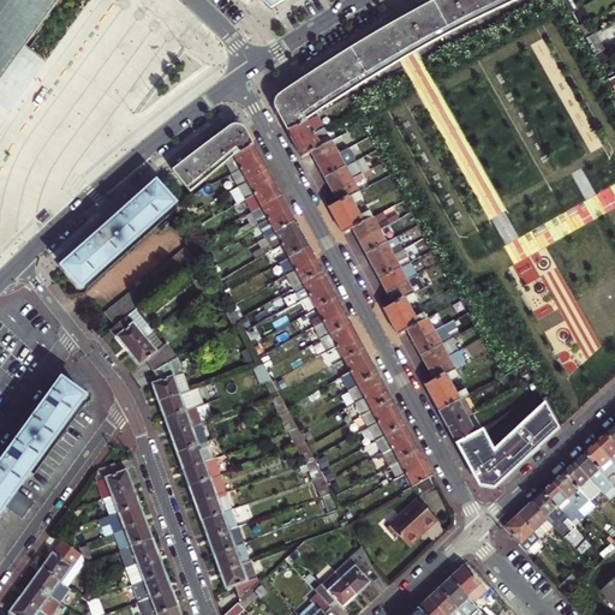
[(27,46),(28,47),(60,0),(0,0),(0,81),(15,63),(27,46)]
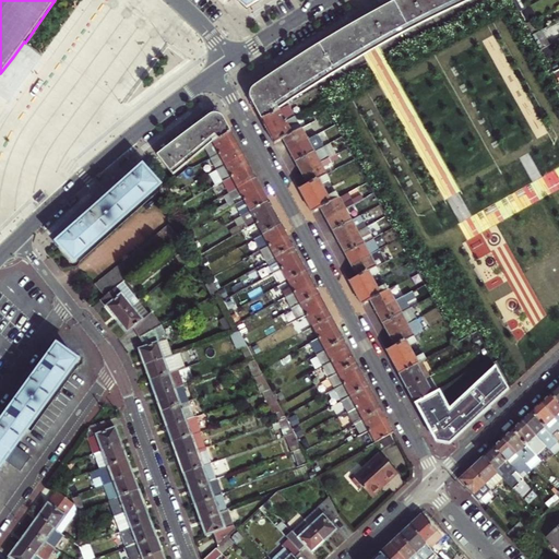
[(222,0),(226,3),(228,0),(237,0),(248,10),(259,3),(263,0),(222,0)]
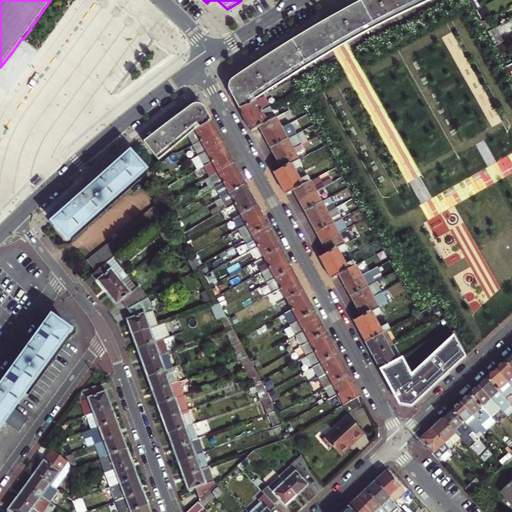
[(238,74),(228,86),(238,103),(241,108),(257,99),(256,97),(307,63),(341,44),(369,29),(427,0),(361,0),(353,5),(334,15),(327,19),(293,38),(247,68),(238,74)]
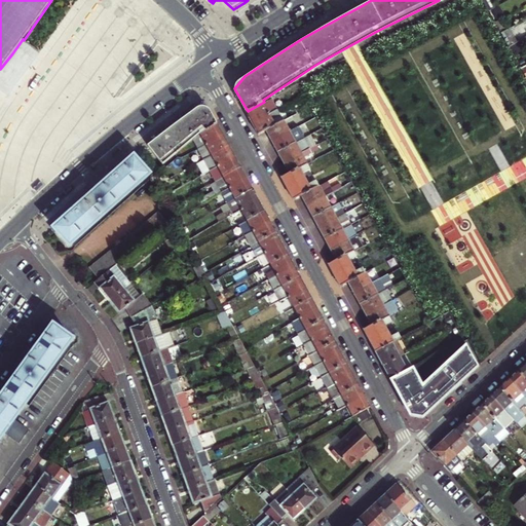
[(511,29),(502,34),(510,47),(518,42),(511,29)]
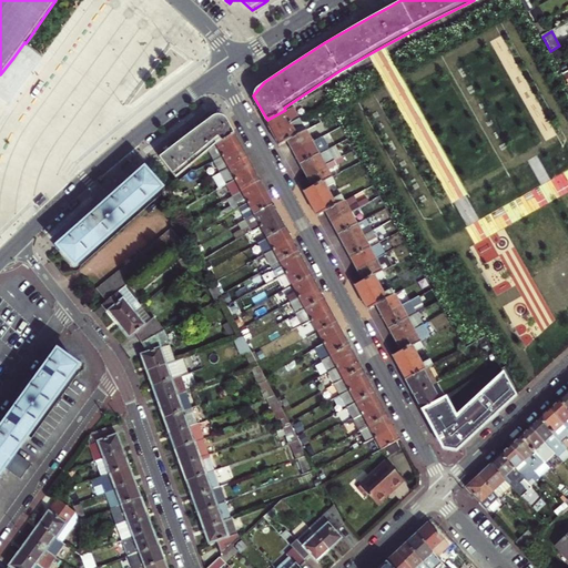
[(285,110),(267,120),(270,125),(273,131),(282,125),(283,129),(293,124),(292,122),(300,118),(294,105),(285,110)]
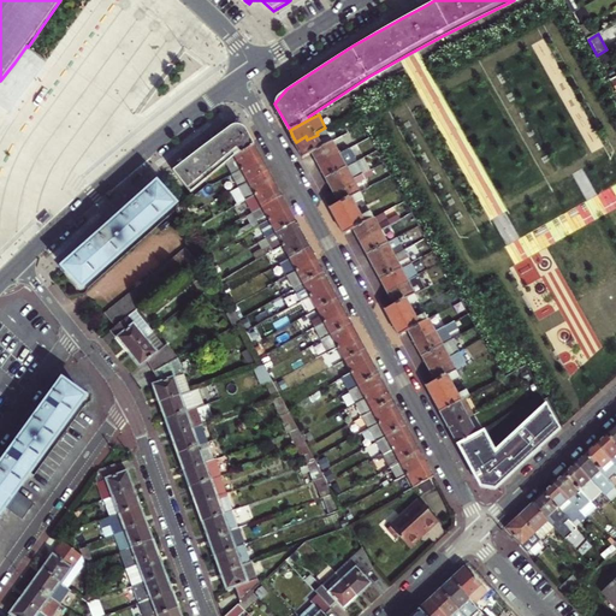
[(188,157),(177,166),(195,188),(227,163),(236,157),(256,146),(246,126),(244,125),(243,124),(242,123),(240,123),(238,122),(236,122),(235,123),(234,123),(224,128),(188,157)]
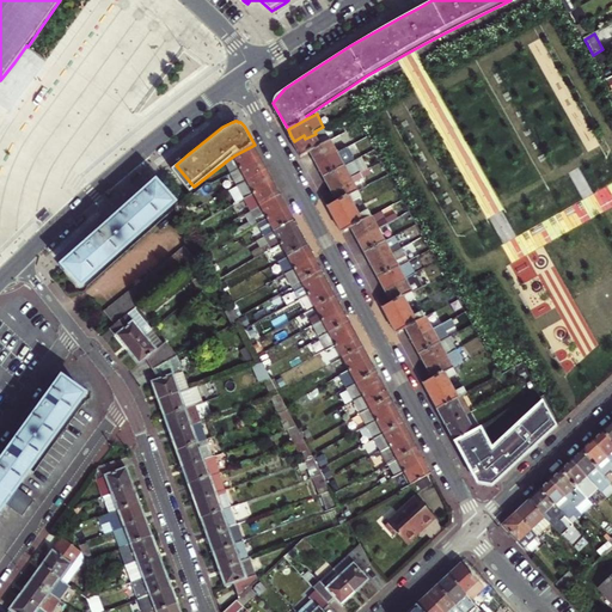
[(314,132),(316,134),(305,139),(304,135),(294,141),(299,148),(301,154),(311,151),(330,140),(323,127),(314,132)]
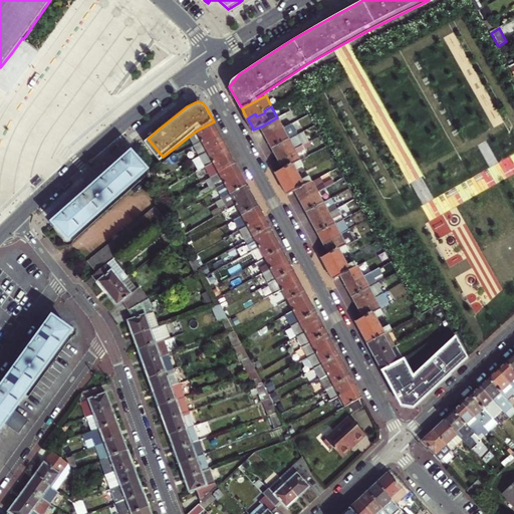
[(277,117),(261,126),(264,132),(266,137),(291,122),(285,112),(277,117)]
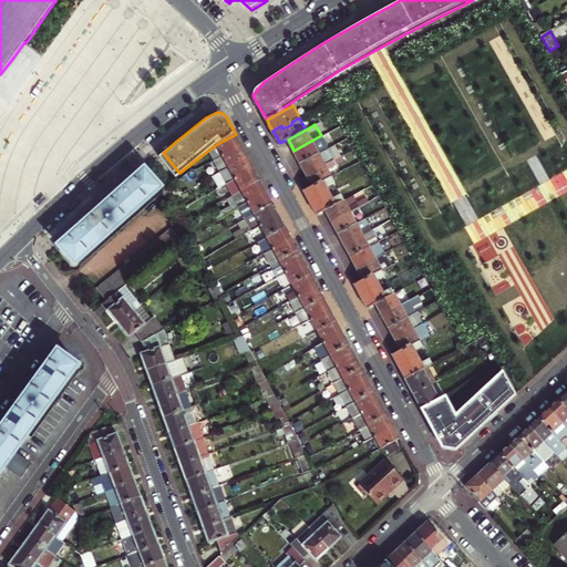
[(239,140),(236,134),(217,144),(209,150),(215,161),(225,156),(235,152),(234,148),(241,144),(239,140)]
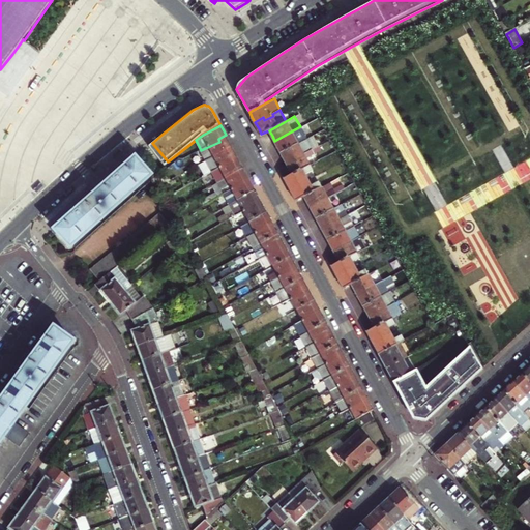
[(306,138),(300,126),(274,141),(277,147),(281,152),(306,138)]
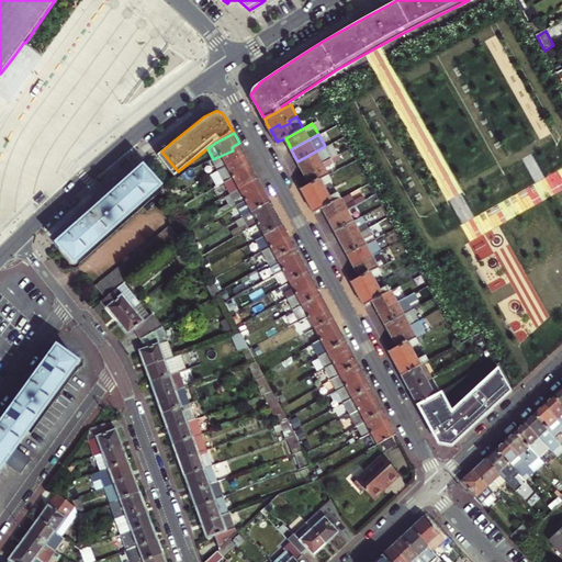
[(218,170),(246,155),(243,149),(239,143),(232,147),(233,150),(223,155),(213,159),(218,170)]
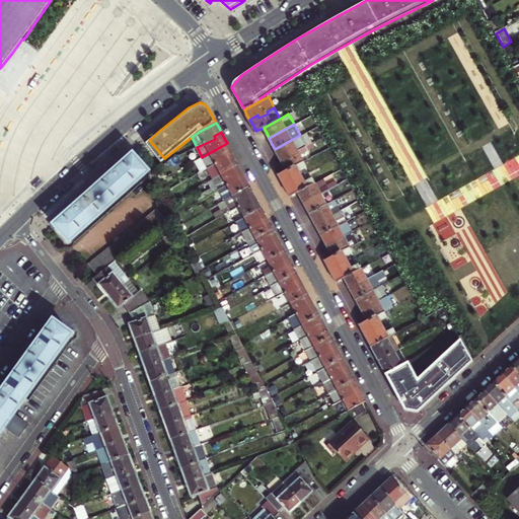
[(300,135),(275,149),(278,154),(281,159),(305,146),(300,135)]
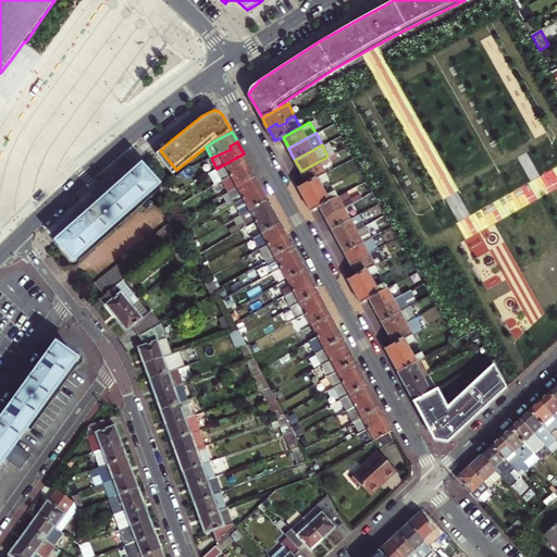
[(233,175),(232,174),(242,169),(243,171),(251,166),(248,160),(244,153),(217,169),(223,180),(233,175)]
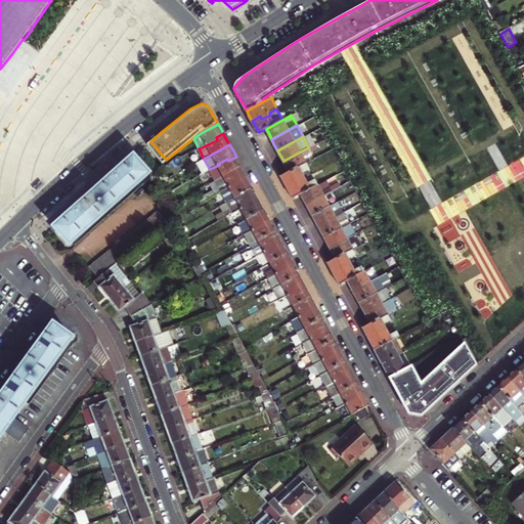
[(308,147),(284,161),(287,167),(289,171),(306,162),(314,158),(311,151),(308,147)]
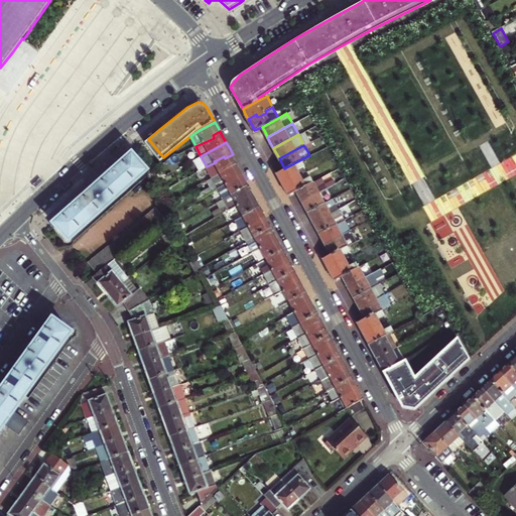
[(57,220),(73,237),(150,166),(135,150),(124,159),(111,171),(101,181),(85,196),(73,207),(66,214),(57,220)]
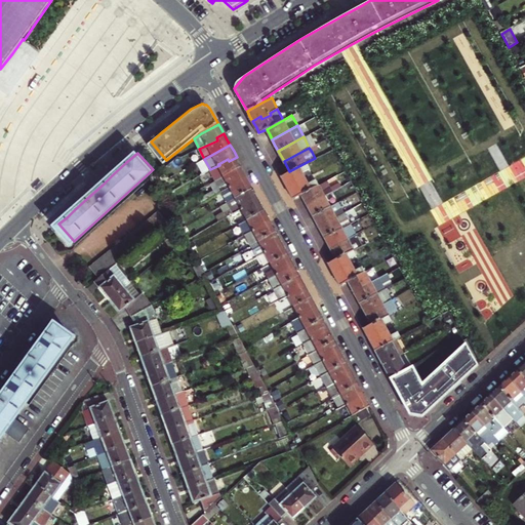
[(219,165),(210,169),(216,180),(242,167),(239,162),(237,157),(229,161),(228,159),(218,164),(219,165)]
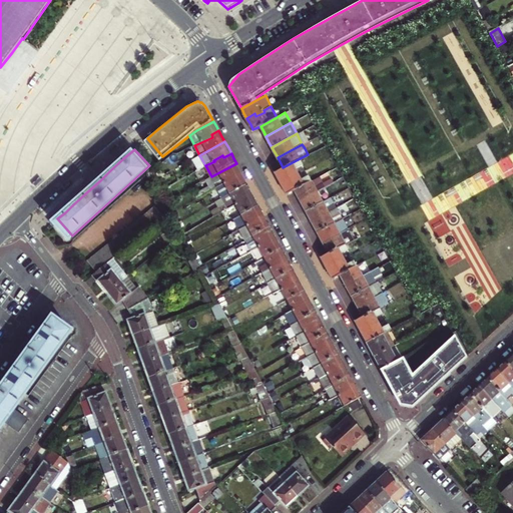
[(312,180),(300,158),(283,167),(276,171),(283,184),(288,193),(295,189),(312,180)]
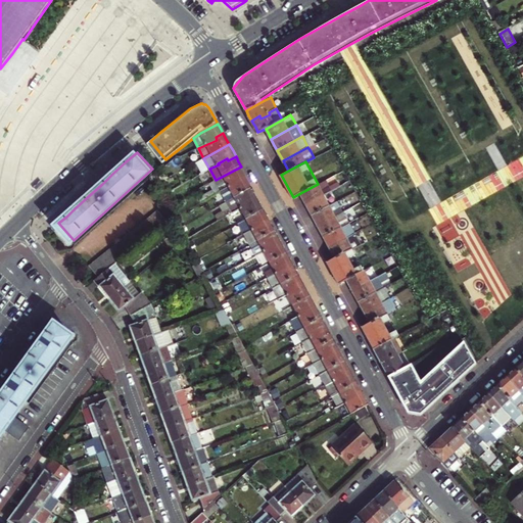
[(203,200),(222,191),(230,186),(230,187),(239,182),(238,180),(246,176),(244,172),(241,167),(216,180),(210,183),(214,189),(201,196),(203,200)]
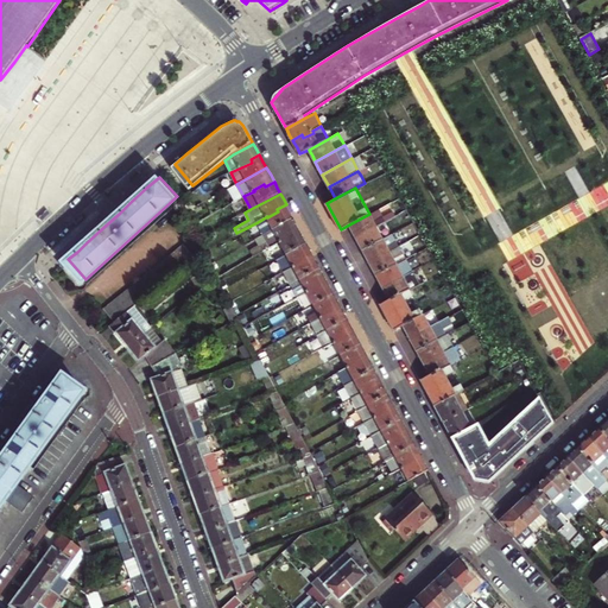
[(265,234),(295,217),(290,211),(286,204),(277,209),(278,211),(267,217),(267,216),(258,222),(265,234)]
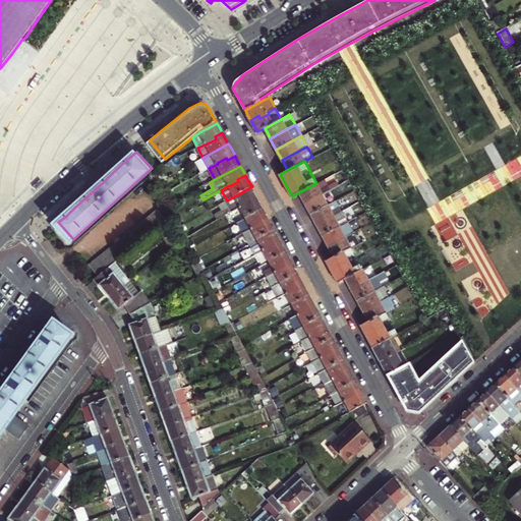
[(316,183),(299,192),(302,199),(305,204),(324,193),(339,184),(336,180),(332,182),(329,176),(316,183)]
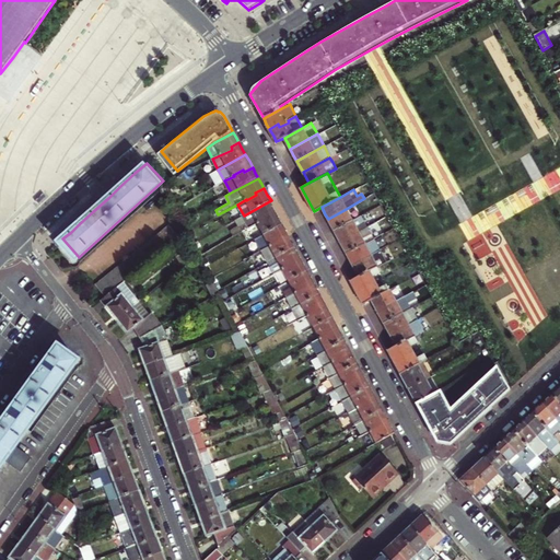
[(257,221),(268,216),(269,219),(278,213),(275,207),(271,200),(244,216),(249,226),(258,222),(257,221)]
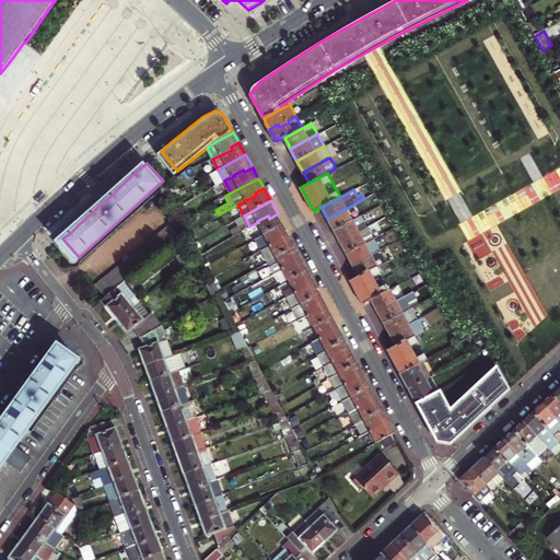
[(353,219),(348,208),(328,219),(330,224),(334,230),(353,219)]
